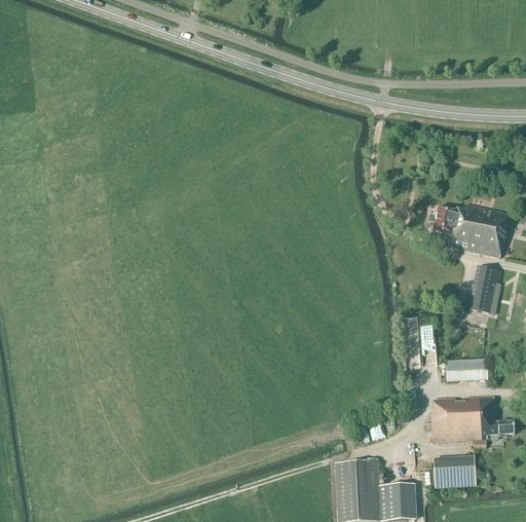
[(511,213),(464,203),(463,208),(456,207),(456,209),(439,206),(434,229),(451,232),(448,246),(499,257),(501,247),(503,248),(511,213)]
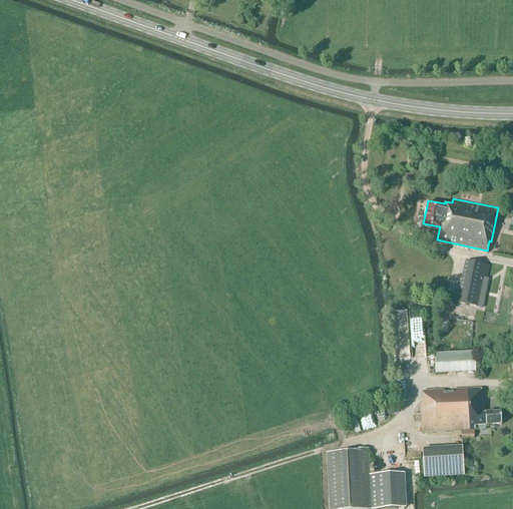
[(487,277),(490,263),(466,258),(459,288),(455,287),(452,299),(476,304),(482,276),(487,277)]
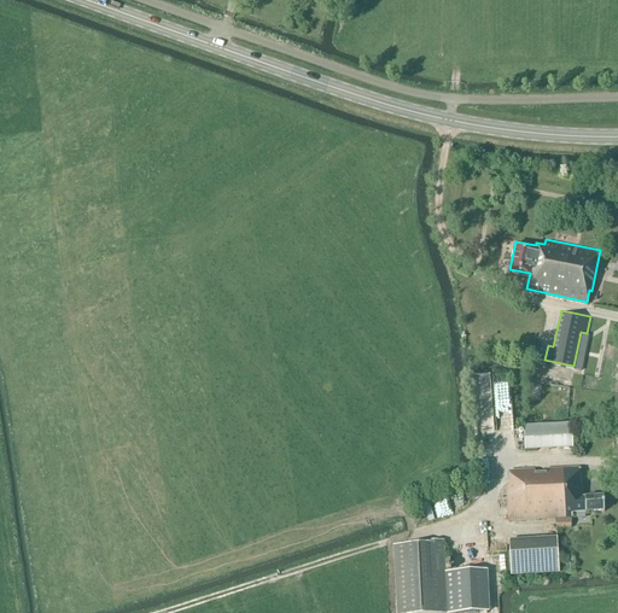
[(516,424),(513,375),(491,377),(493,403),(482,404),(483,425),(516,424)]
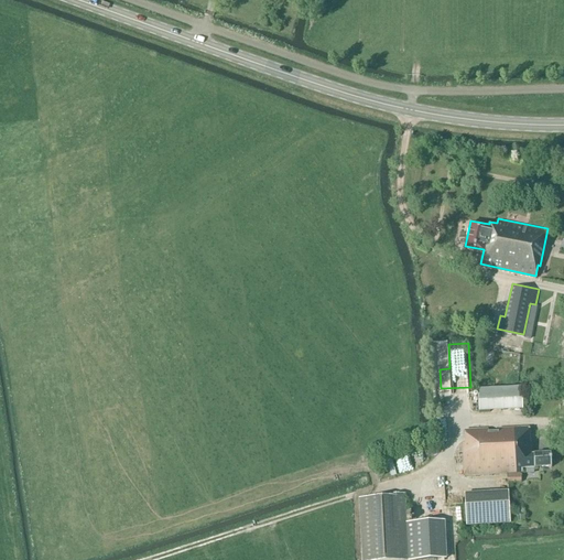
[(479,409),(523,407),(522,384),(477,386),(479,409)]
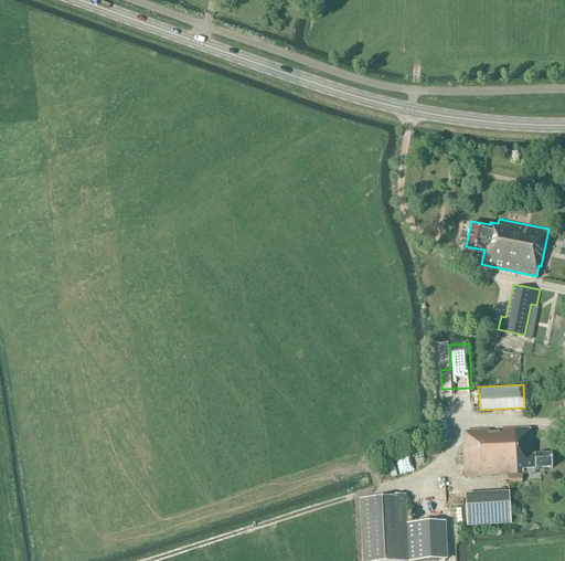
[(531,452),(530,425),(466,427),(466,441),(462,441),(465,474),(523,470),(523,466),(536,466),(553,465),(552,451),(531,452)]
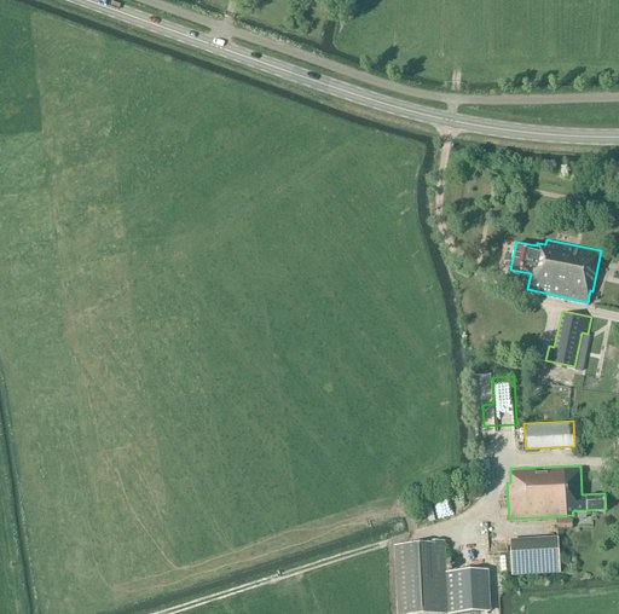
[(445,490),(449,509),(455,508),(450,488),(445,490)]
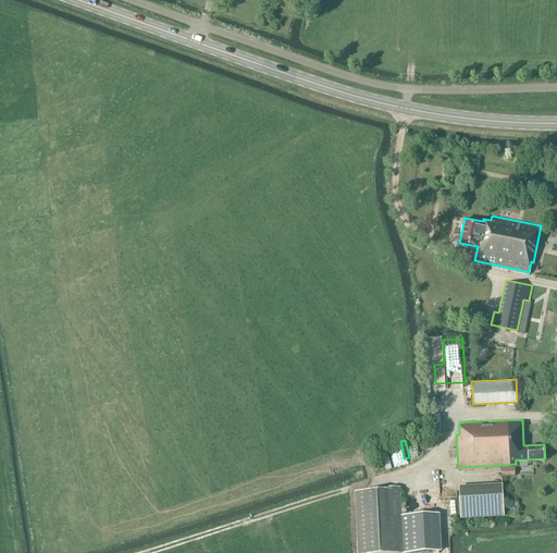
[(460,516),(504,514),(503,481),(458,483),(460,516)]
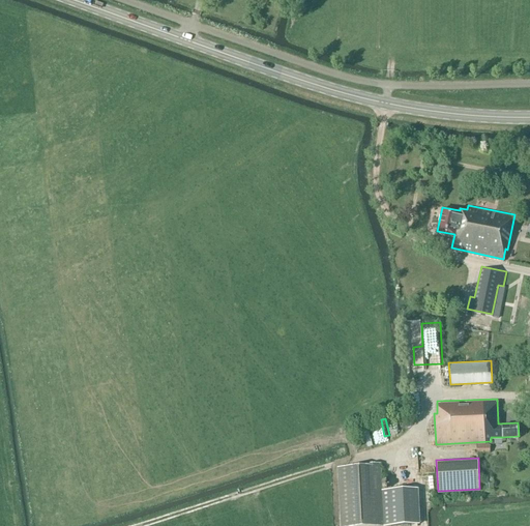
[(417,522),(416,487),(382,489),(380,461),(364,462),(364,464),(337,466),(341,525),(417,522)]
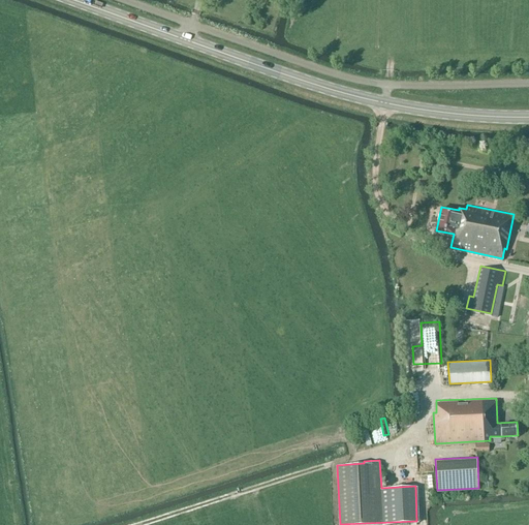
All buildings are outlined.
